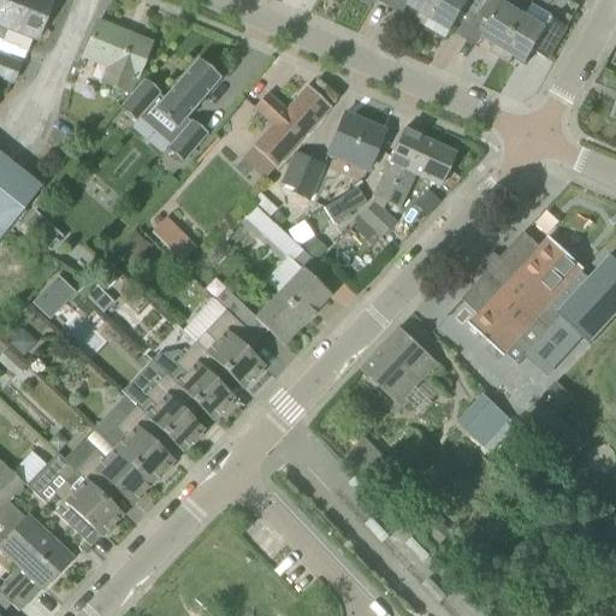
[(37,40),(52,0),(0,0),(0,25),(9,29),(3,42),(28,51),(33,39),(37,40)]
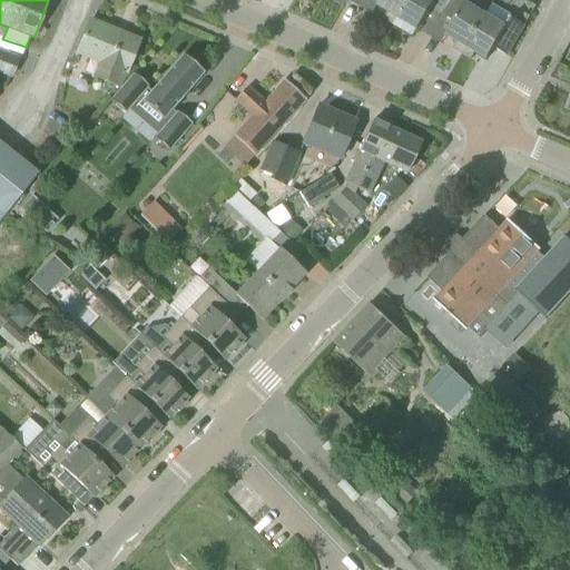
[(409,0),(380,0),(377,6),(389,12),(385,19),(394,25),(409,0)]
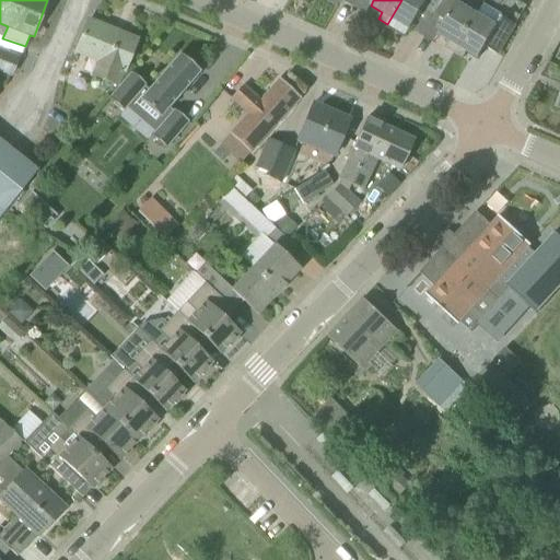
[(401,0),(387,24),(396,30),(399,23),(410,28),(411,30),(420,16),(431,23),(435,14),(444,0),(401,0)]
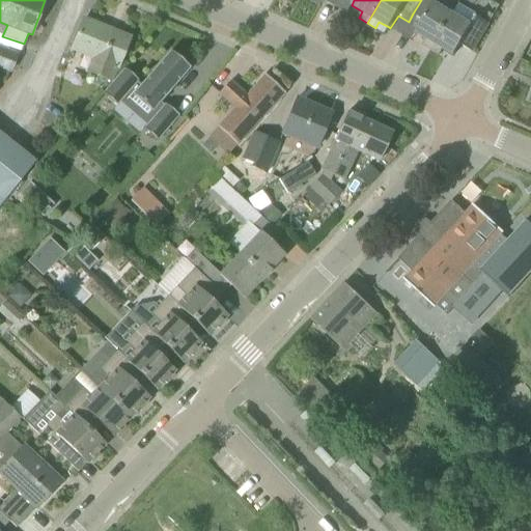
[(421,0),(413,14),(419,18),(423,20),(416,33),(426,39),(423,46),(431,51),(453,15),(455,11),(437,0),(421,0)]
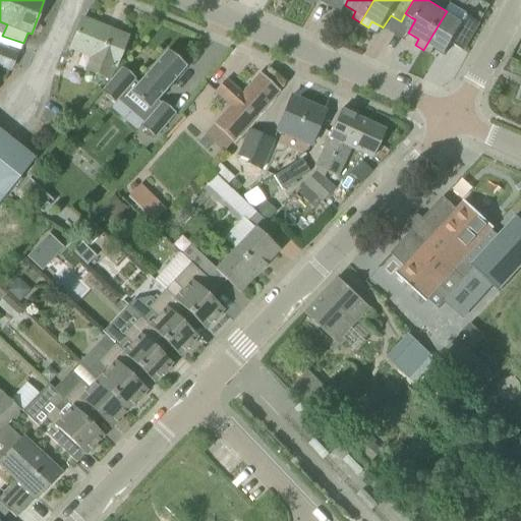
[(467,15),(462,24),(445,14),(423,50),(431,55),(436,49),(446,55),(452,44),(464,51),(480,23),(467,15)]
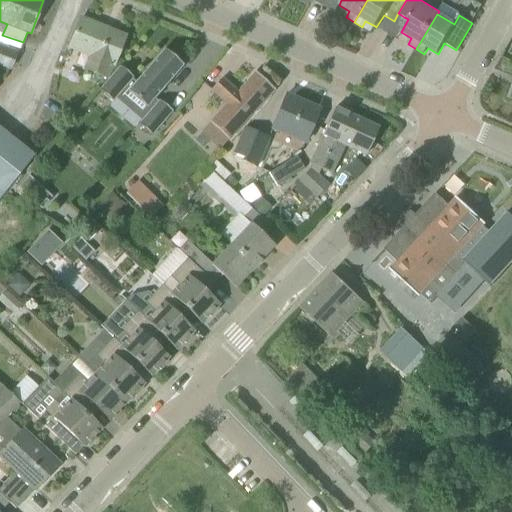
[(113,67),(124,39),(104,31),(106,28),(81,18),(68,49),(88,57),(82,69),(108,80),(113,67)]
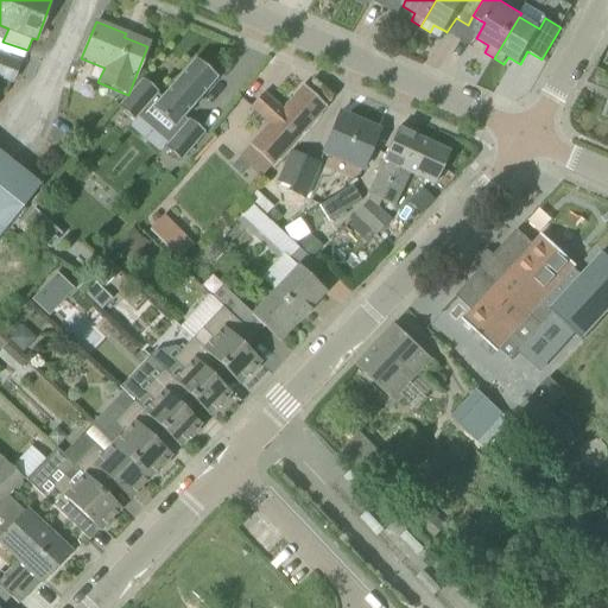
[(0,99),(2,94),(6,96),(12,82),(13,82),(20,64),(0,55),(0,99)]
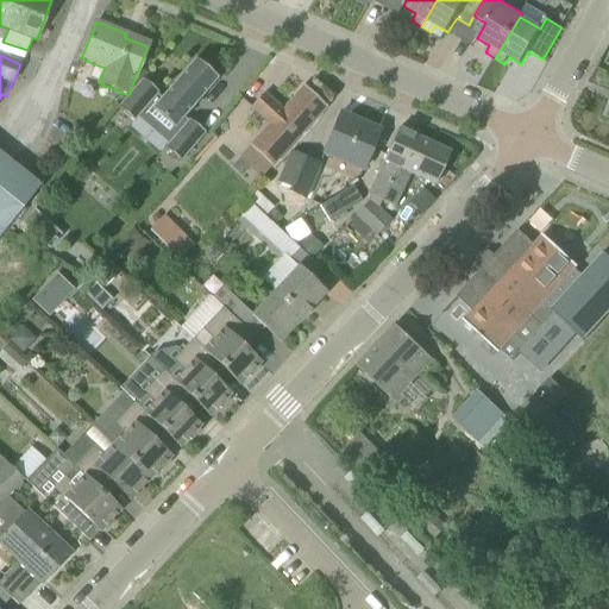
[(143,79),(118,108),(135,121),(137,118),(168,144),(164,148),(181,162),(190,151),(206,133),(189,119),(188,121),(184,118),(218,79),(195,58),(161,98),(157,95),(158,93),(143,79)]
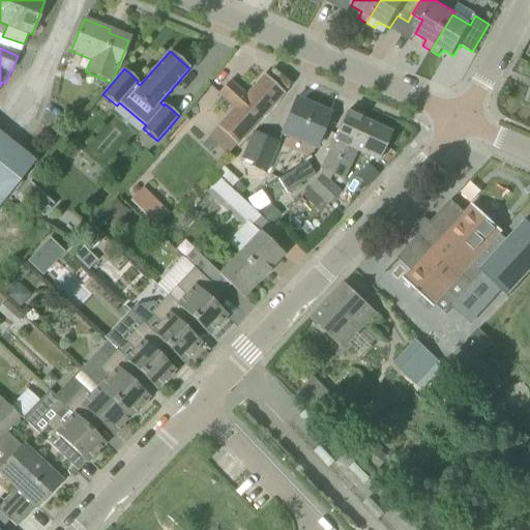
[(237,145),(284,92),(265,76),(246,96),(230,82),(218,93),(235,109),(218,126),(237,145)]
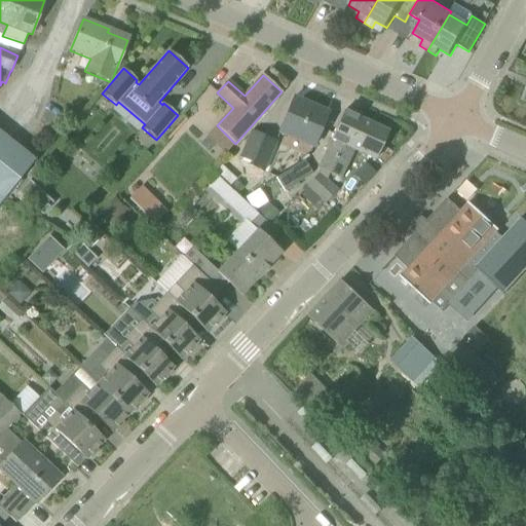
[(313,147),(329,113),(294,98),(279,133),(313,147)]
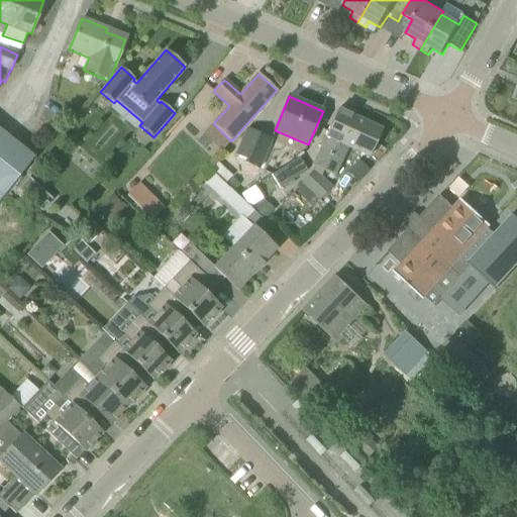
[(339,143),(352,115),(338,109),(313,166),(323,171),(337,142),(339,143)]
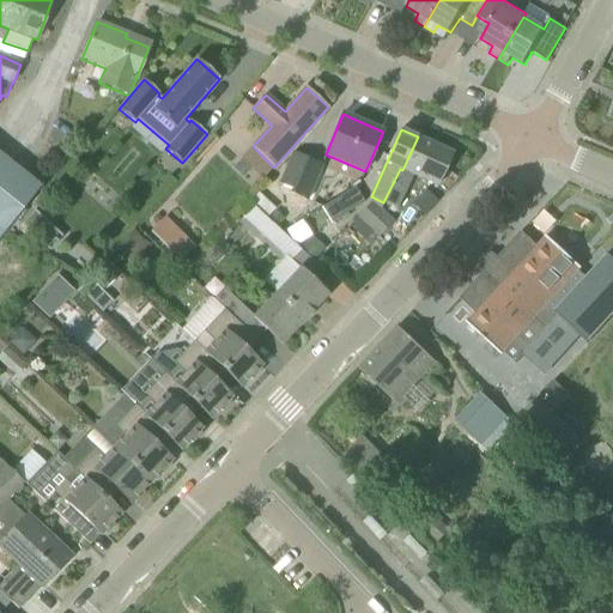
[(438,187),(454,153),(418,137),(402,170),(400,169),(383,202),(398,208),(413,175),(438,187)]
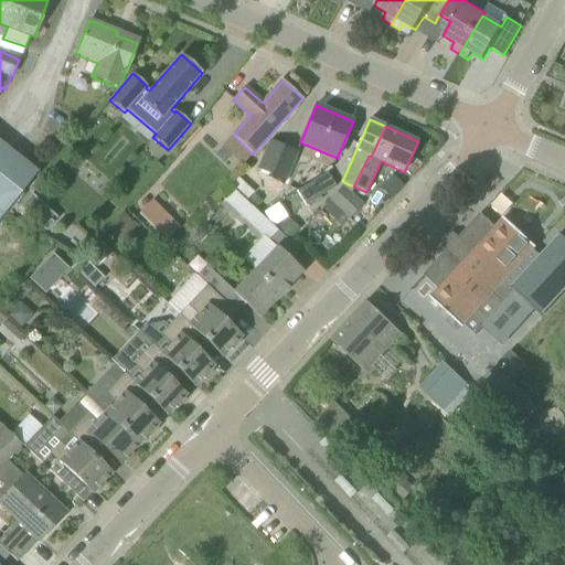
[(297,152),(272,140),(258,169),(270,174),(268,178),(284,184),(297,152)]
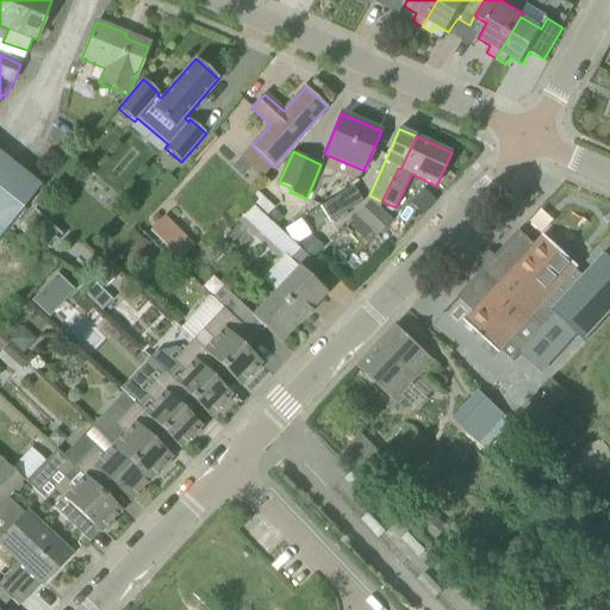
[(0,236),(41,187),(0,154),(0,236)]
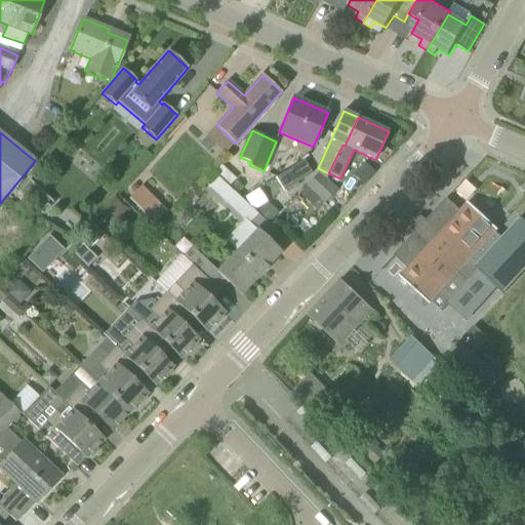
[(304,161),(276,177),(284,191),(312,174),(304,161)]
